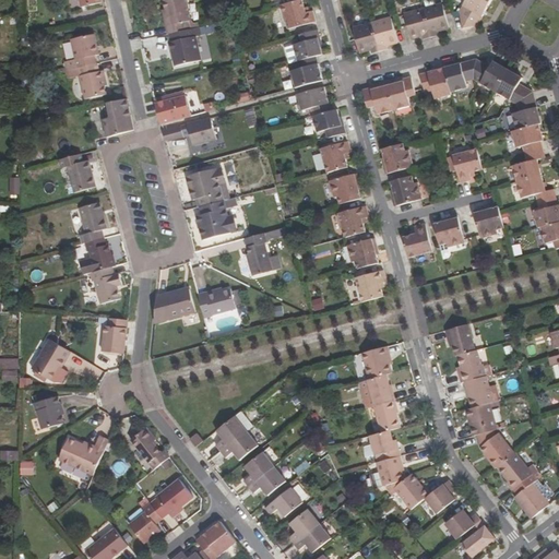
[(166,13),(164,14),(168,34),(169,34),(190,28),(190,24),(192,23),(187,0),(165,0),(164,0),(166,10),(166,13)]
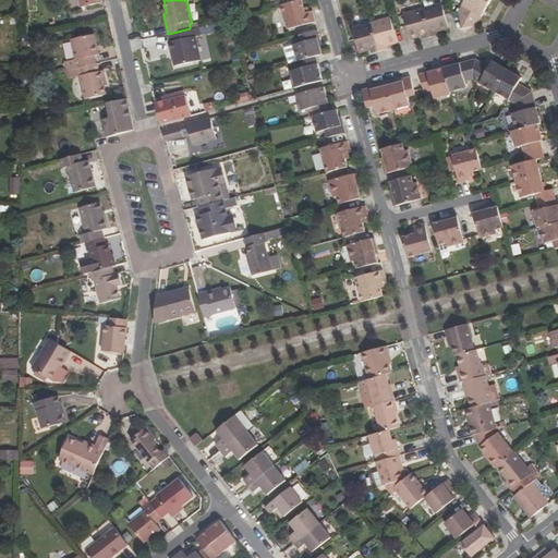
[(313,10),(306,12),(302,0),(299,0),(281,5),(288,29),(316,22),(313,10)]
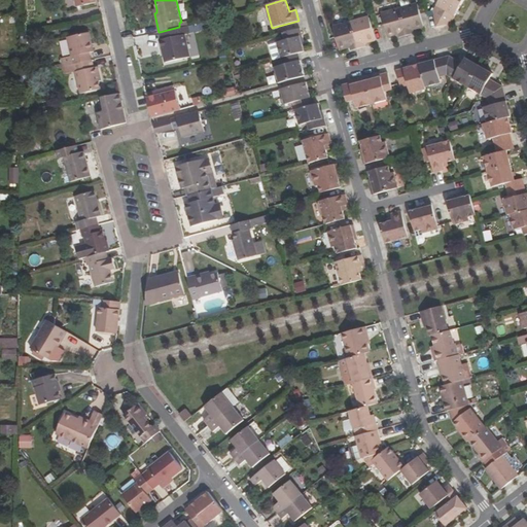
[(452,23),(462,3),(456,0),(438,0),(433,10),(437,27),(452,23)]
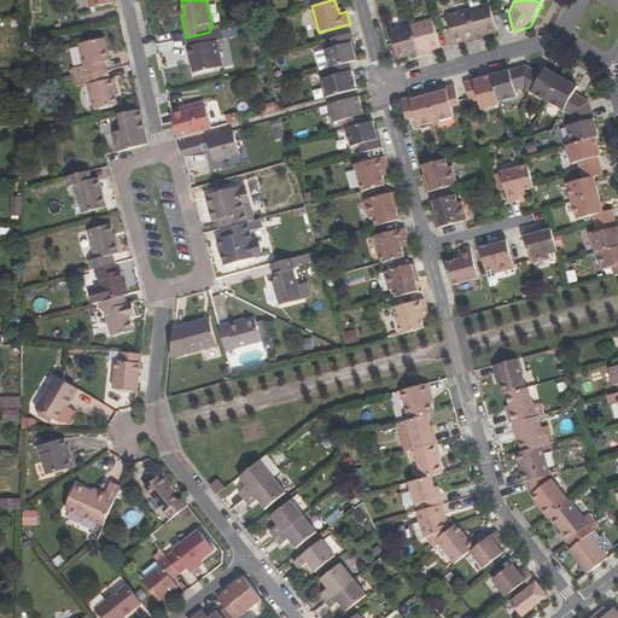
[(490,5),(470,11),(478,41),(487,39),(485,34),(497,30),(490,5)]
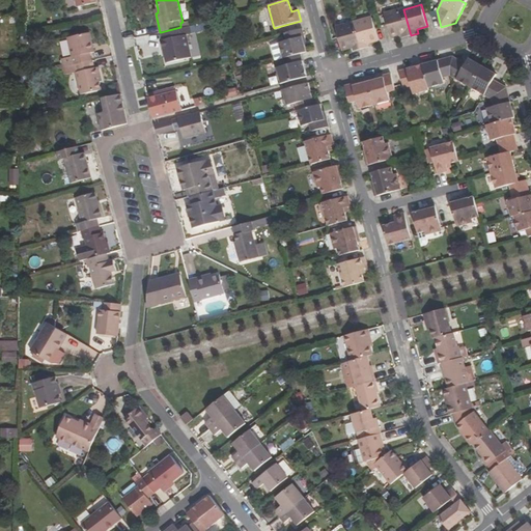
[(391,36),(401,33),(402,37),(411,35),(403,9),(385,15),(391,36)]
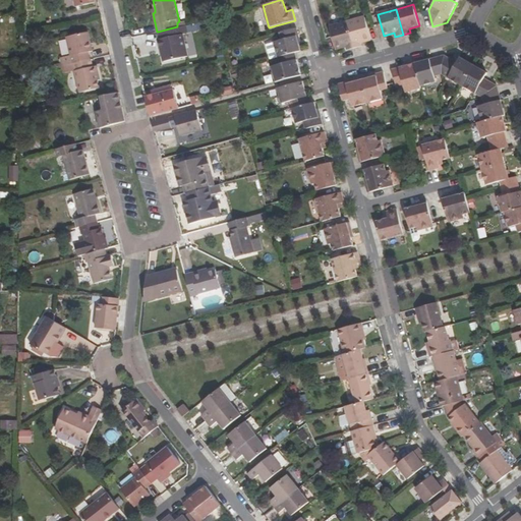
[(365,17),(348,22),(355,48),(362,46),(361,41),(371,39),(365,17)]
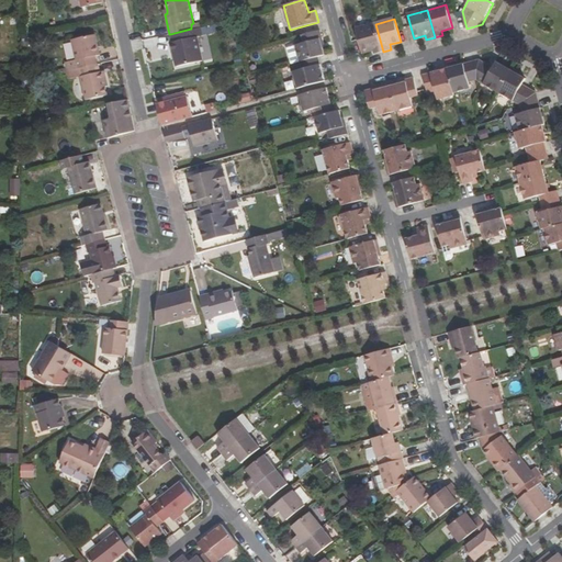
[(356,29),(362,52),(373,48),(374,54),(383,52),(375,24),(356,29)]
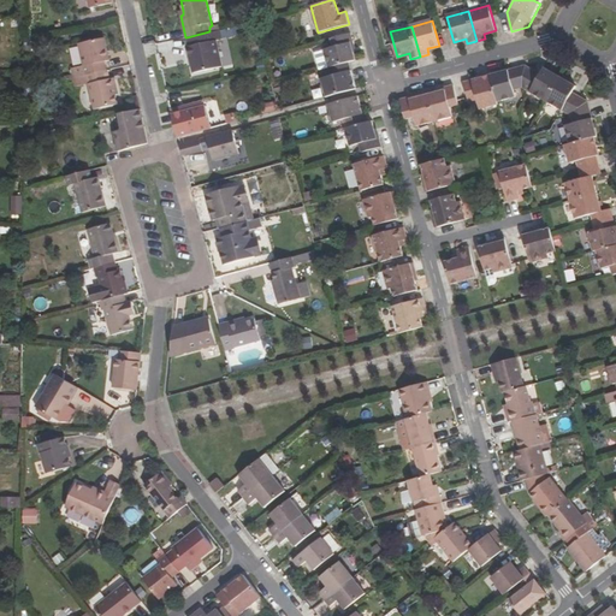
[(209,31),(187,37),(194,72),(223,66),(217,41),(221,40),(220,30),(209,31)]
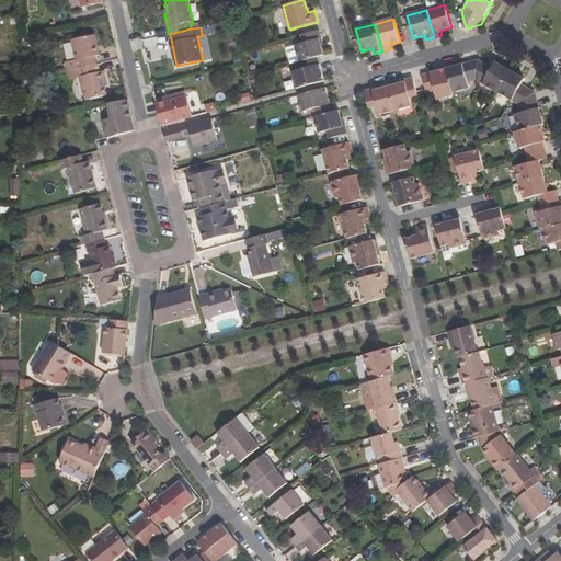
[(322,38),(320,30),(301,34),(304,43),(295,45),(299,61),(319,56),(324,55),(320,39),(322,38)]
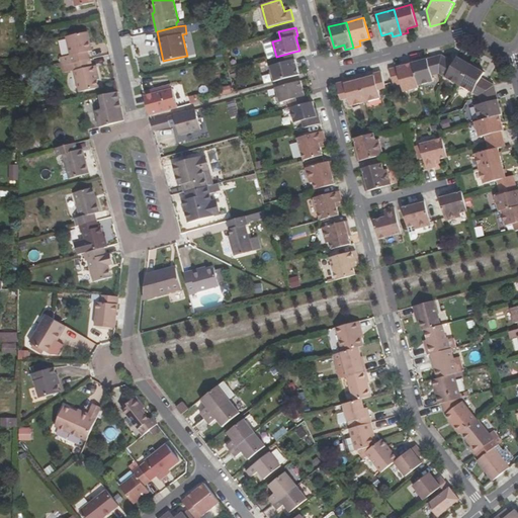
[(71,56),(61,58),(63,65),(73,63),(90,59),(88,52),(92,51),(88,32),(67,36),(71,56)]
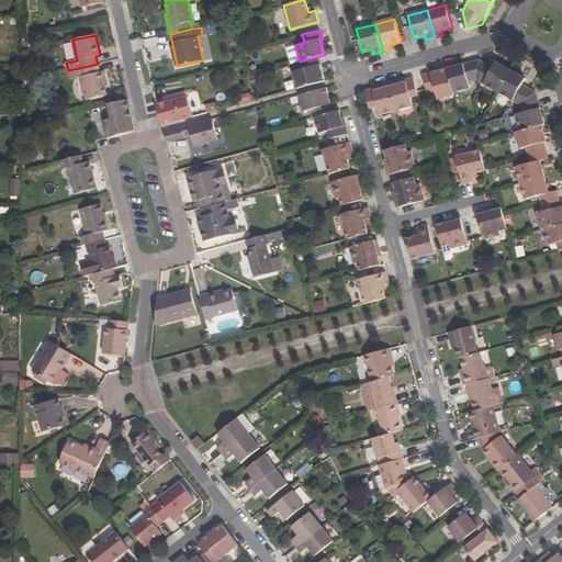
[(298,88),(325,80),(319,56),(300,62),(302,69),(293,72),(298,88)]
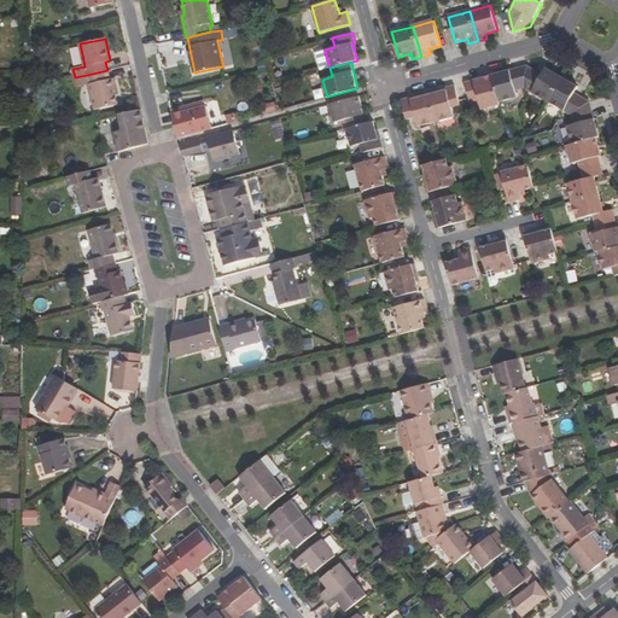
[(528,64),(519,66),(525,87),(525,88),(548,101),(563,77),(546,68),(542,74),(528,64)]
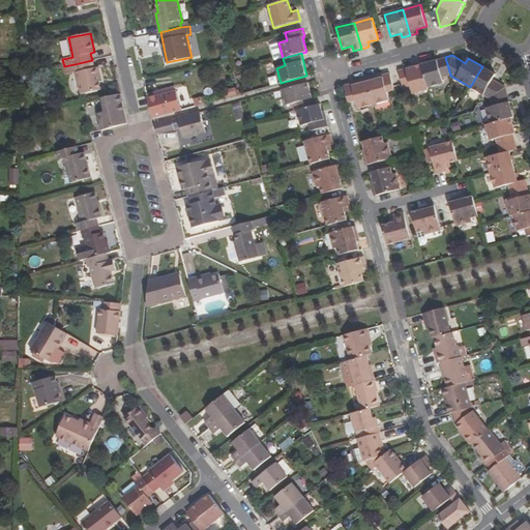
[(442,77),(450,75),(445,57),(421,64),(428,88),(444,83),(442,77)]
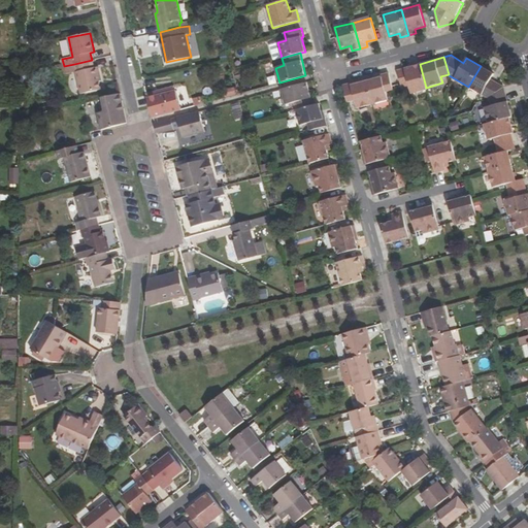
[(98,75),(100,74),(98,67),(95,68),(93,60),(92,60),(74,64),(81,94),(101,89),(99,80),(98,75)]
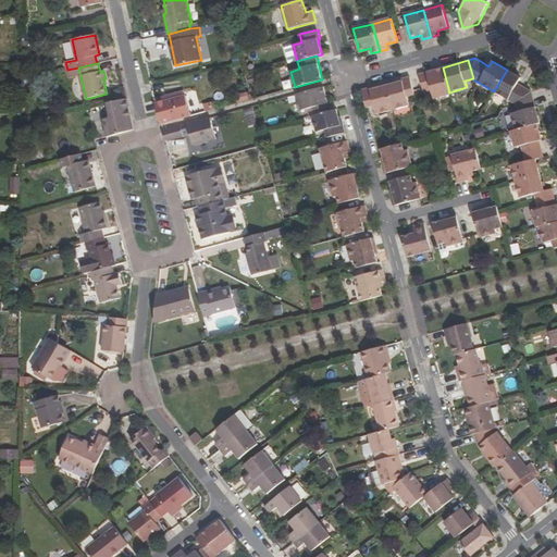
[(432,90),(434,98),(450,94),(449,93),(443,67),(419,74),(424,93),(432,90)]
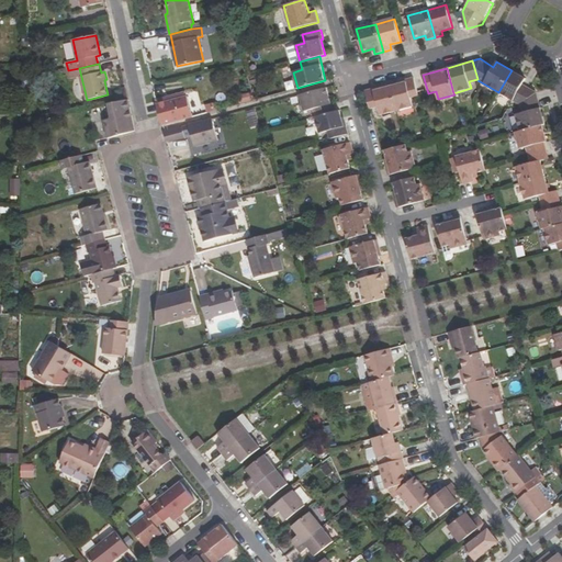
[(512,70),(498,92),(519,104),(539,99),(537,92),(523,83),(526,78),(512,70)]
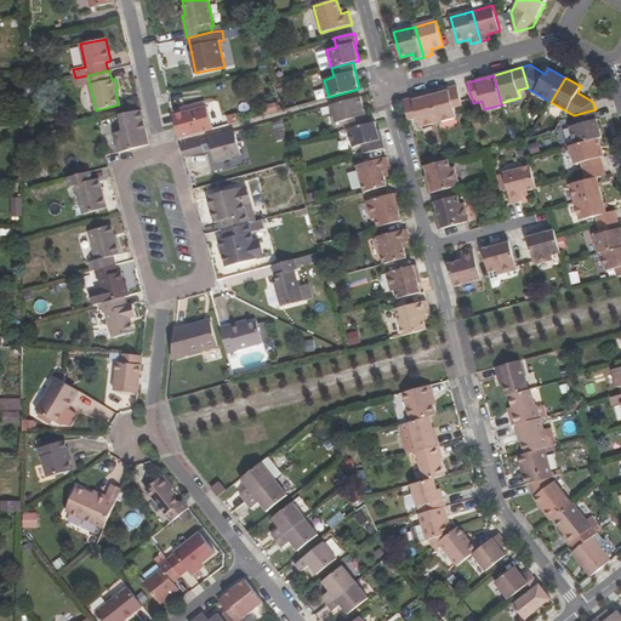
[(459,85),(432,92),(439,123),(456,118),(454,108),(463,106),(459,85)]
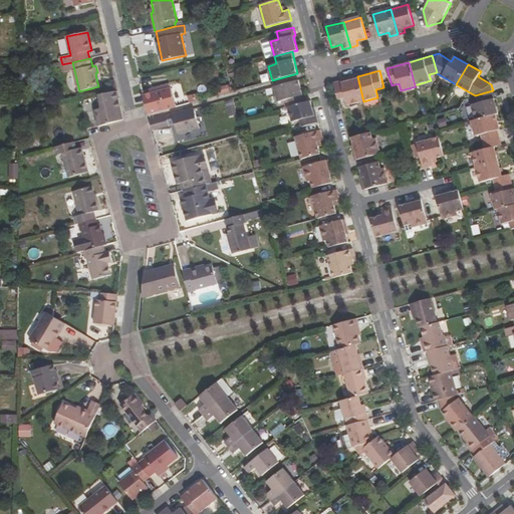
[(357,76),(334,82),(339,99),(346,97),(347,105),(363,101),(357,76)]
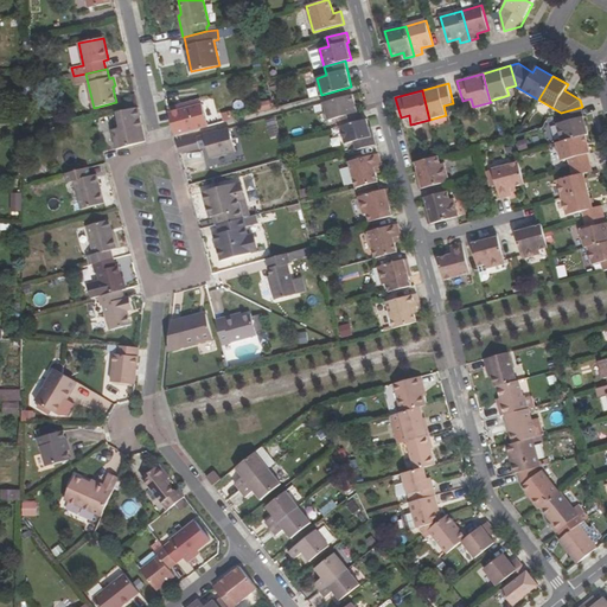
[(340,127),(360,121),(353,94),(324,102),(328,120),(338,117),(340,127)]
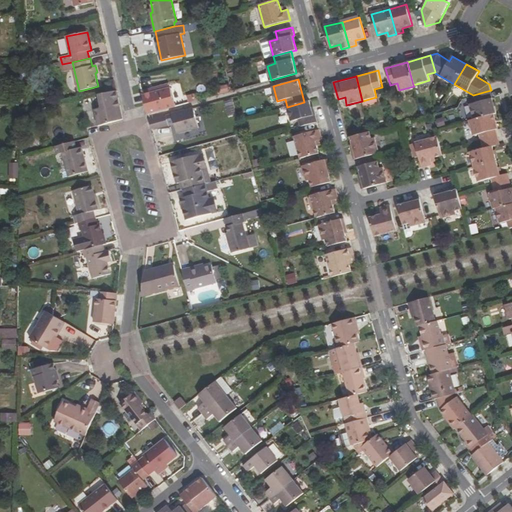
[(148,114),(175,106),(170,87),(143,94),(146,105),(148,114)]
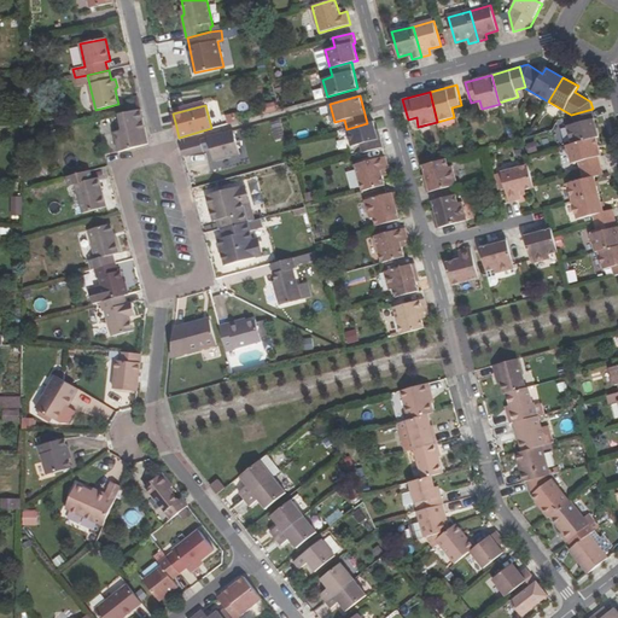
[(600,135),(593,109),(571,115),(573,123),(567,126),(572,144),(598,136),(600,135)]
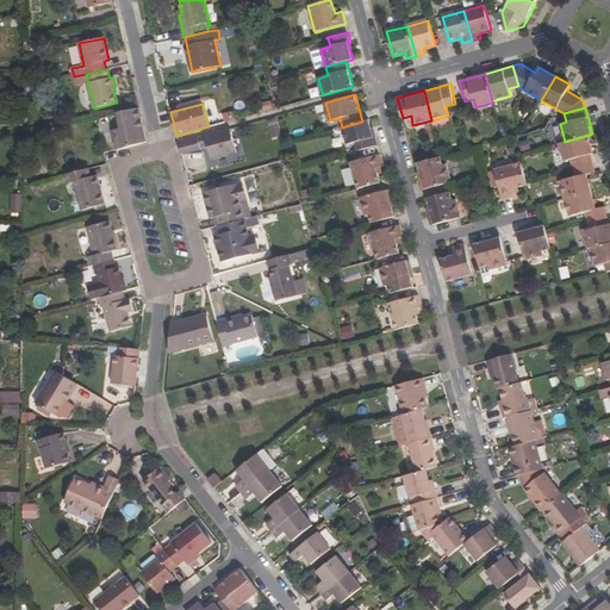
[(147,142),(138,109),(118,113),(122,129),(113,131),(117,150),(147,142)]
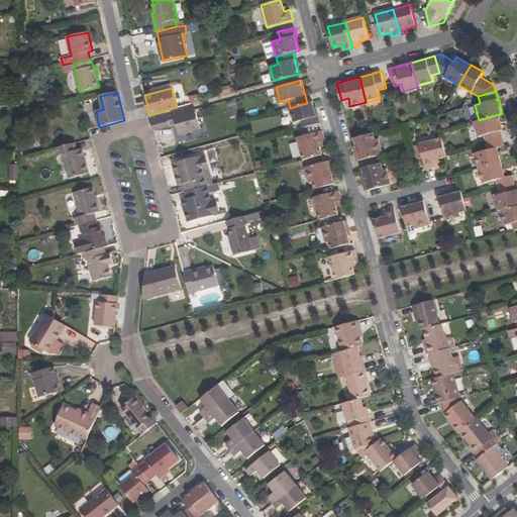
[(199,93),(188,96),(191,105),(202,101),(199,93)]
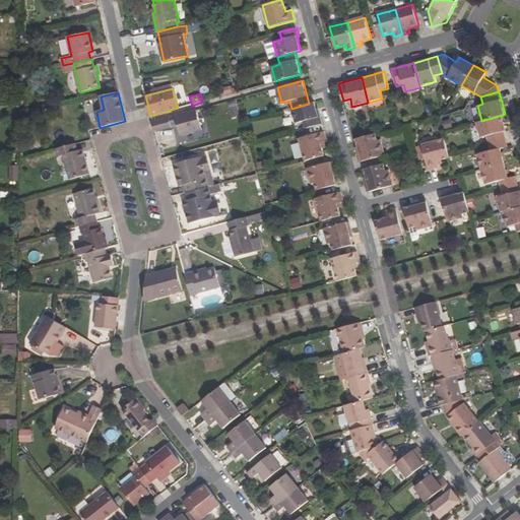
[(303,121),(305,129),(323,124),(321,116),(319,117),(315,102),(309,104),(291,109),(296,123),(303,121)]
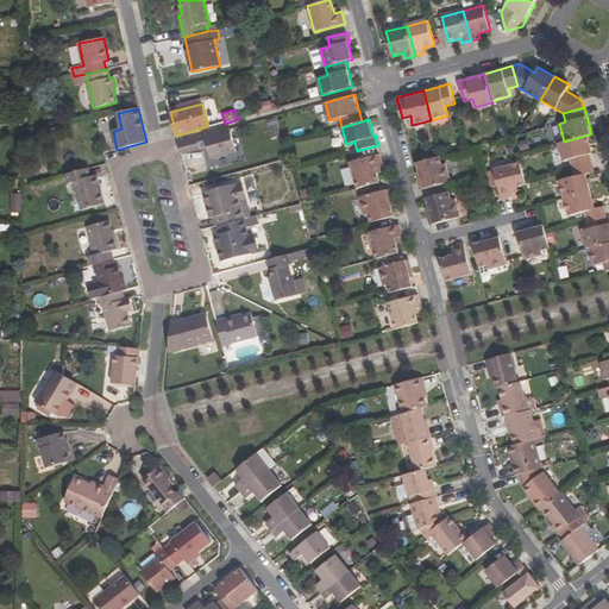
[(177,143),(181,155),(208,146),(211,158),(237,151),(231,129),(177,143)]
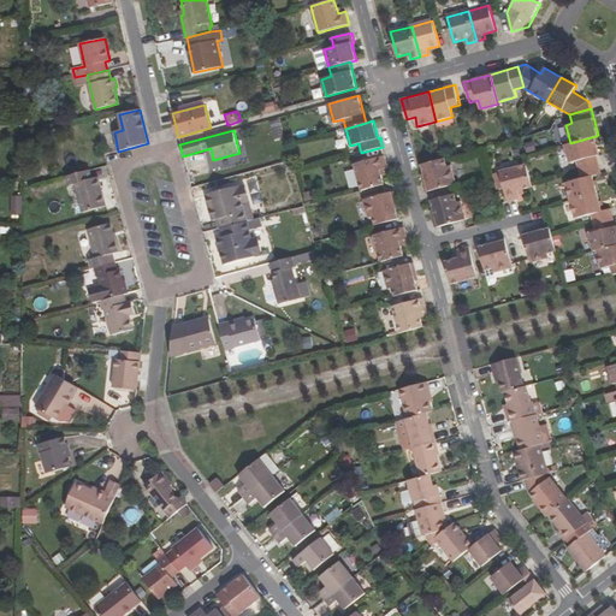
[(570,143),(564,144),(569,163),(576,161),(579,170),(598,164),(597,155),(599,154),(596,136),(570,143)]
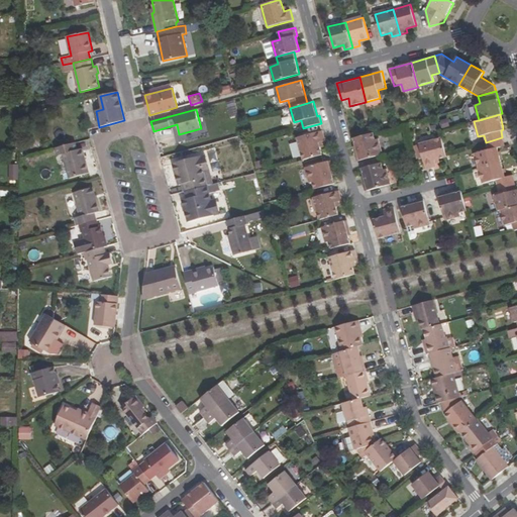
[(303,160),(323,154),(320,142),(326,140),(323,130),(297,137),(303,160)]
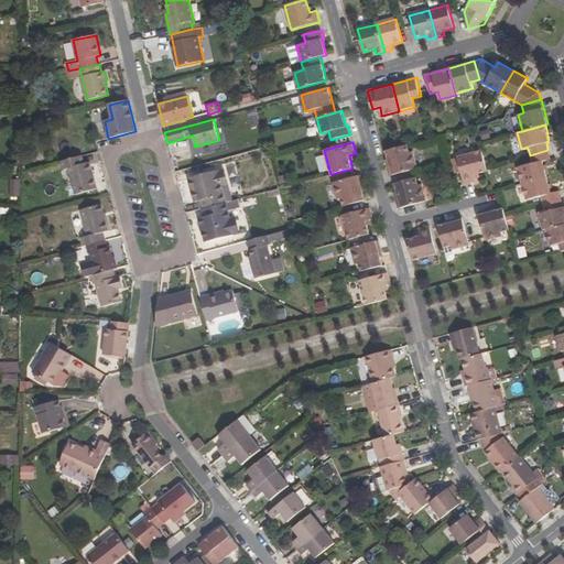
[(413,151),(410,152),(408,144),(386,150),(389,162),(387,163),(390,175),(418,167),(413,151)]
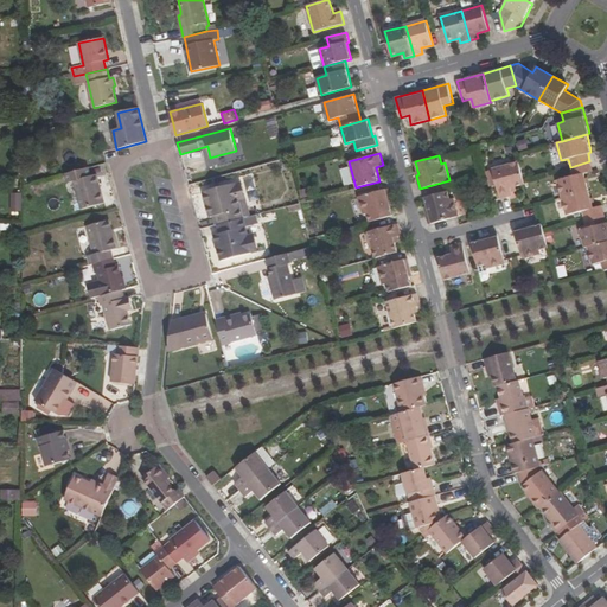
[(524,180),(522,172),(518,161),(492,168),(497,187),(500,198),(512,196),(511,189),(525,184),(524,180)]
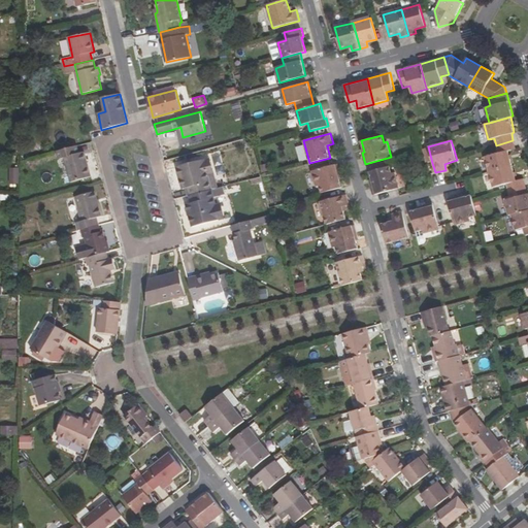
[(508,151),(516,149),(513,140),(496,145),(498,153),(485,156),(489,171),(513,165),(508,151)]
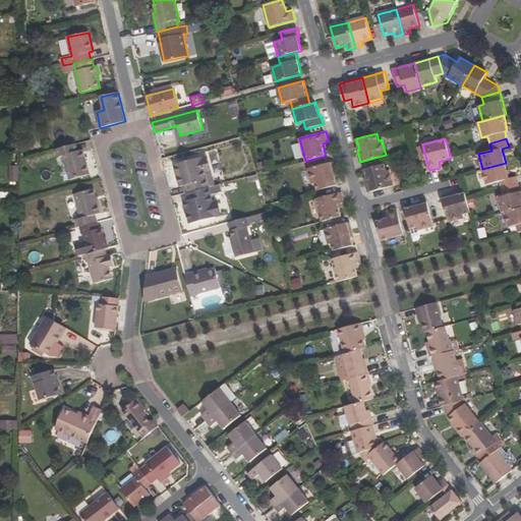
[(83,150),(78,151),(76,143),(56,149),(59,157),(63,156),(70,180),(91,174),(83,150)]
